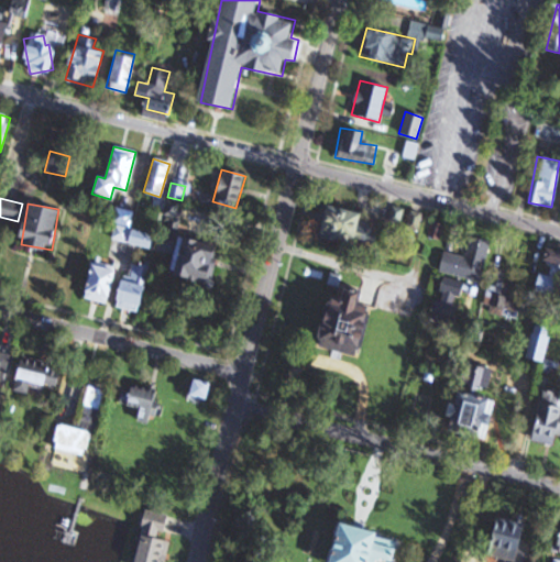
[(319,204),(313,232),(372,248),(375,233),(368,231),(371,217),(319,204)]
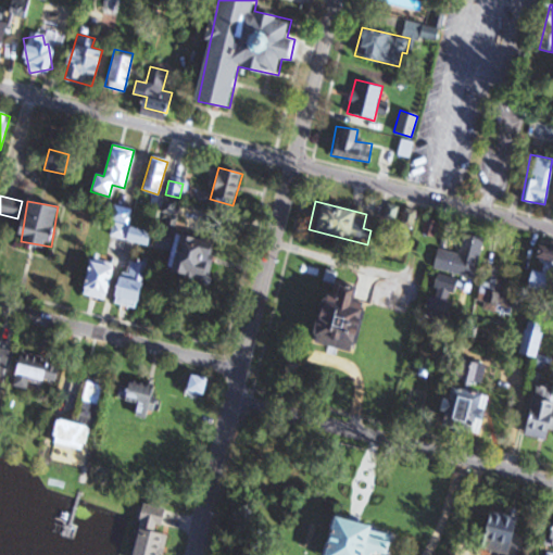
[(473,278),(484,238),(463,232),(457,253),(439,249),(434,268),(473,278)]
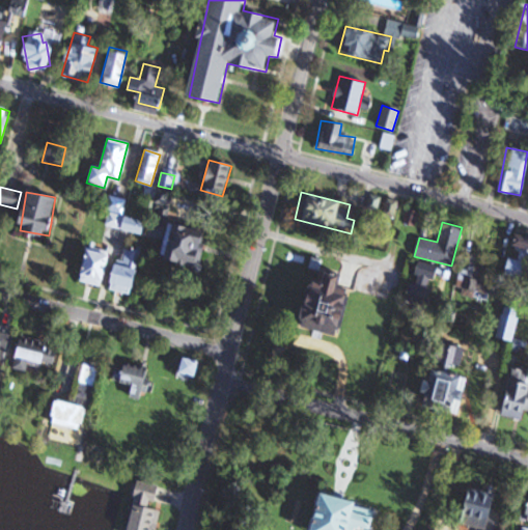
[(198,269),(206,233),(168,223),(159,258),(198,269)]
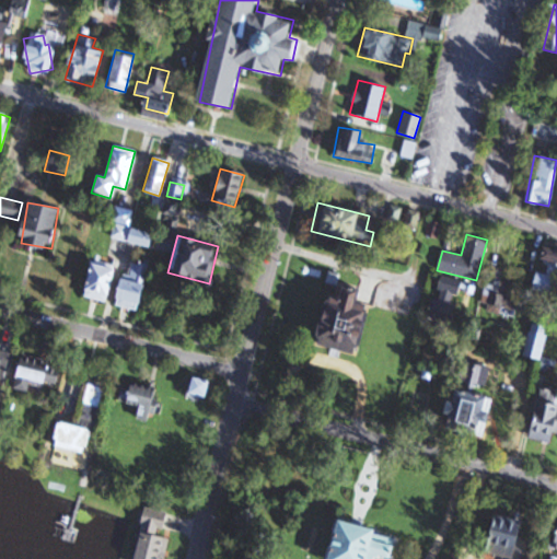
[(555,294),(556,281),(556,251),(543,248),(542,258),(547,259),(545,272),(535,271),(532,290),(555,294)]
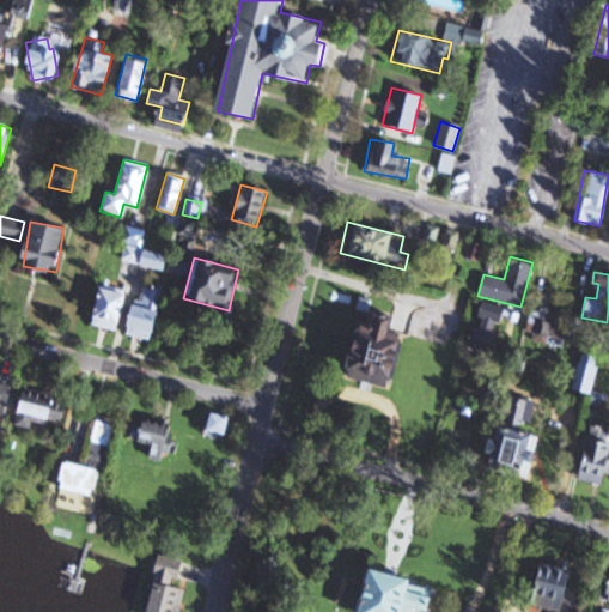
[(127,333),(150,339),(163,290),(140,284),(127,333)]
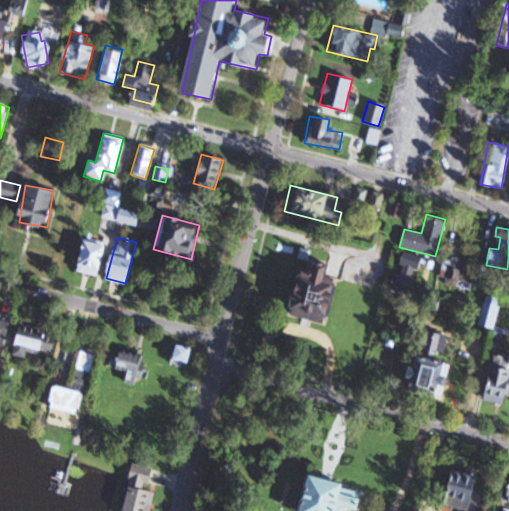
[(76,266),(97,272),(105,244),(85,238),(76,266)]
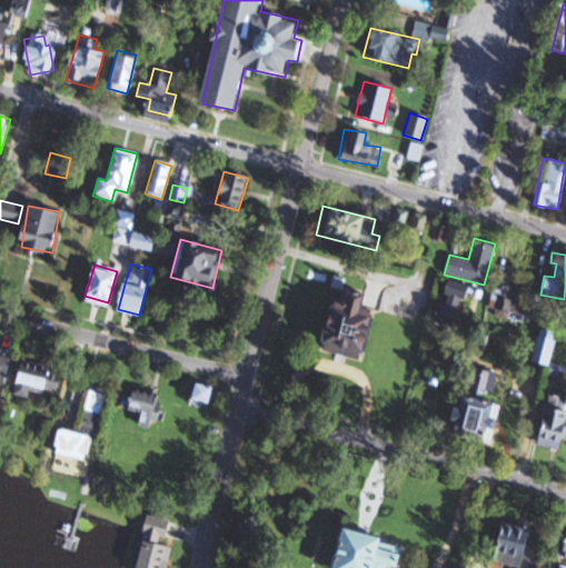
[(468,286),(448,279),(435,324),(455,330),(468,286)]
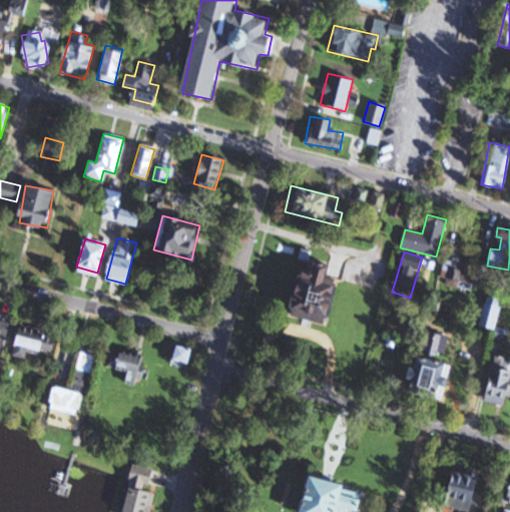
[(315,263),(312,275),(303,272),(293,316),(329,325),(341,269),(315,263)]
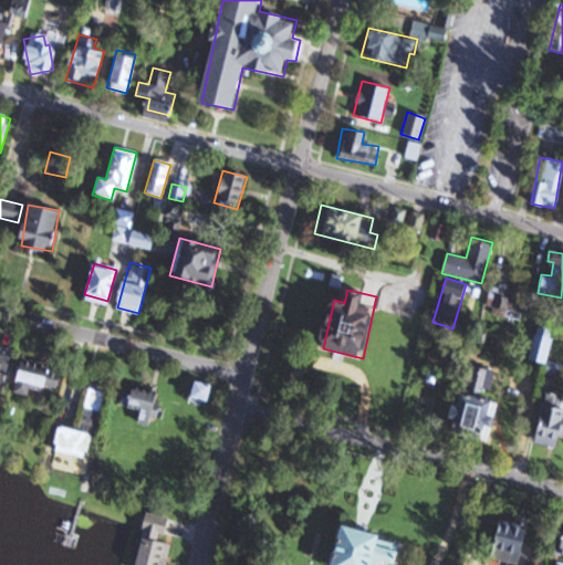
[(527,359),(545,364),(553,330),(534,325),(527,359)]
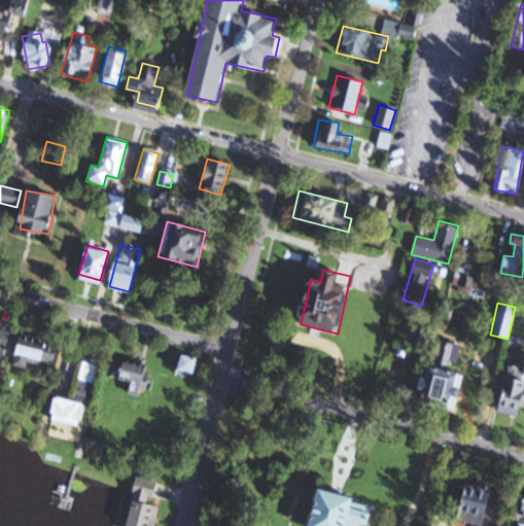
[(0,357),(2,357),(8,329),(0,327),(0,357)]
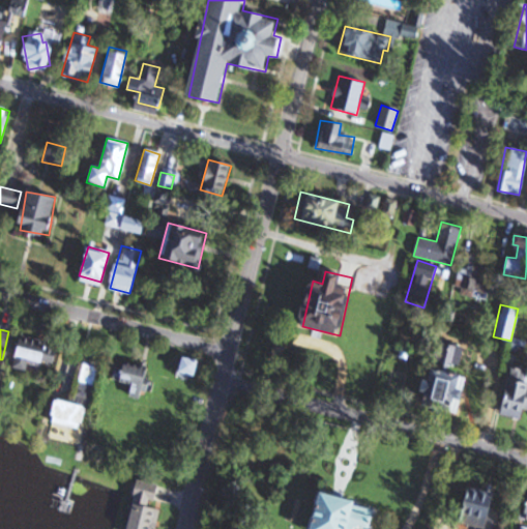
[(16,357),(50,363),(54,342),(19,335),(16,357)]
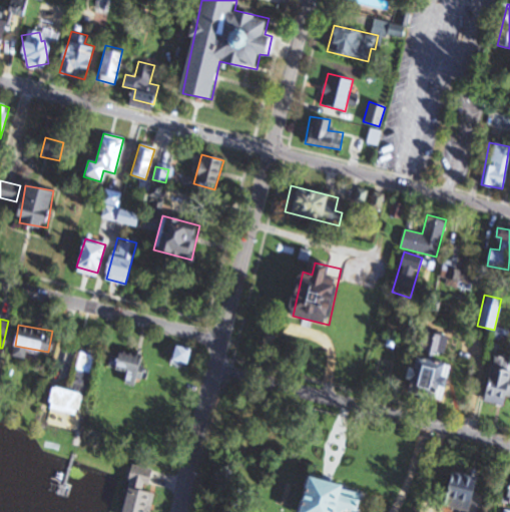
[(451,364),(442,362),(448,337),(430,332),(423,358),(415,356),(407,387),(443,396),(451,364)]
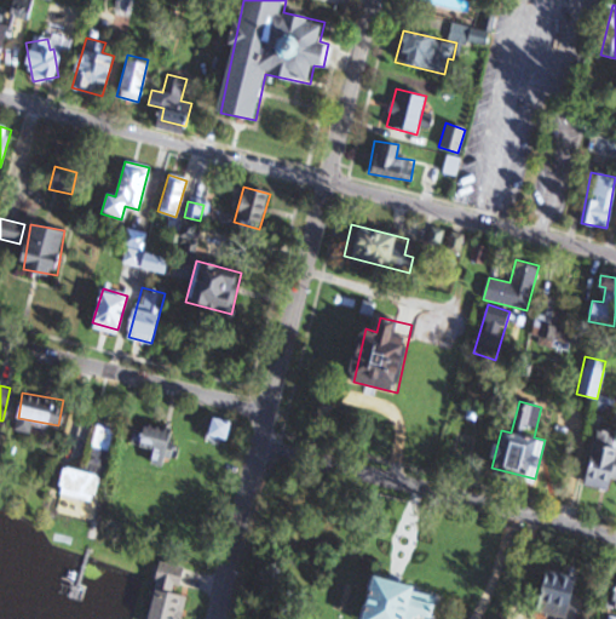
[(226,440),(230,423),(213,418),(208,436),(226,440)]
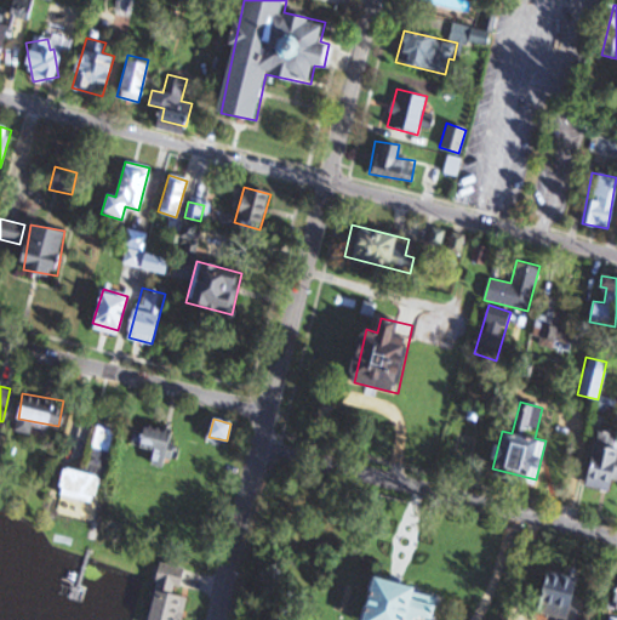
[(97,501),(113,424),(97,420),(86,472),(63,467),(58,494),(97,501)]
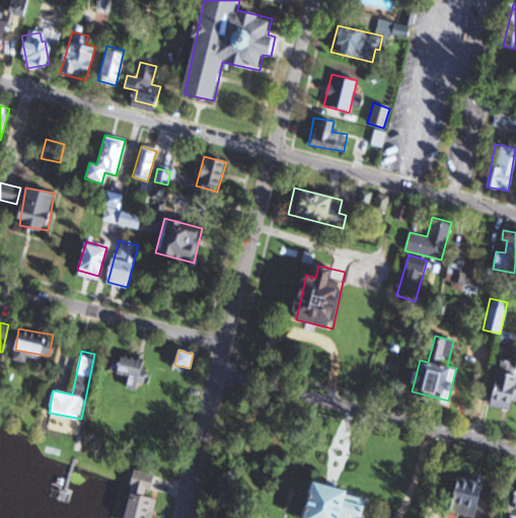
[(125,388),(137,391),(144,362),(113,354),(108,371),(128,376),(125,388)]
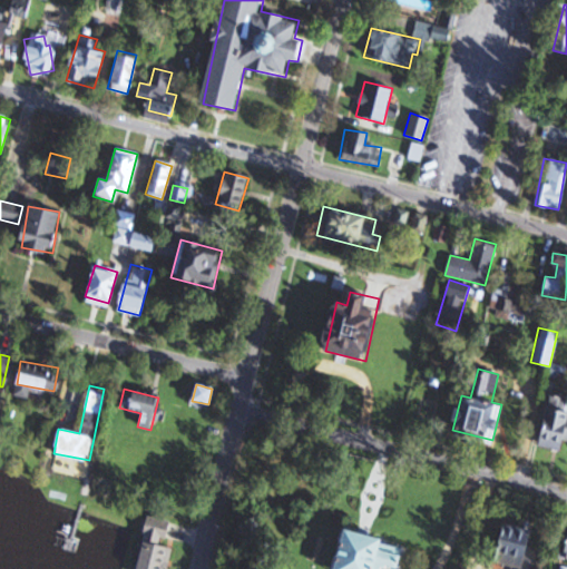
[(539,439),(566,445),(566,413),(564,413),(566,400),(566,396),(550,393),(539,439)]
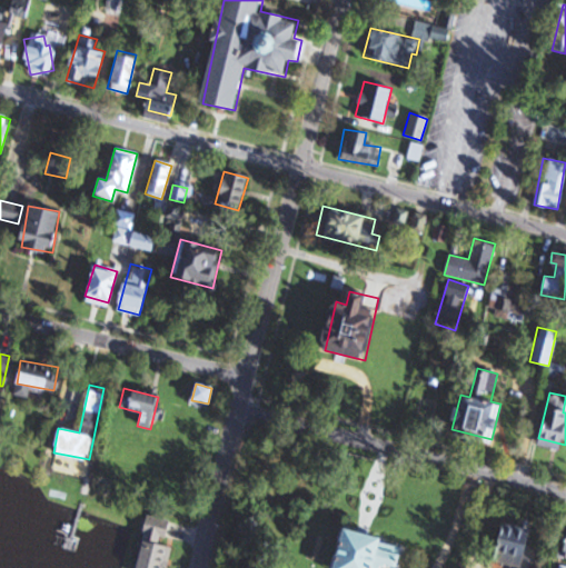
[(165,545),(169,519),(147,515),(135,567),(166,567),(170,546),(165,545)]
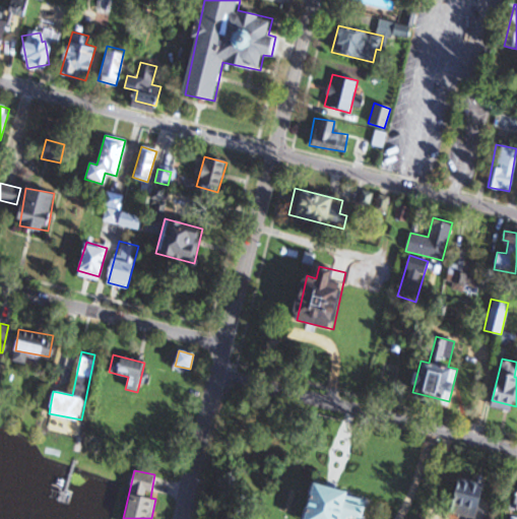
[(481,518),(486,518),(491,501),(483,500),(487,484),(458,478),(451,513),(481,518)]
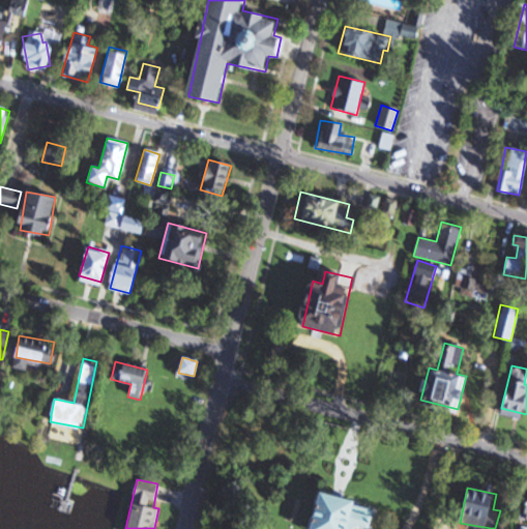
[(347,528),(348,527),(360,528),(370,528),(375,504),(320,494),(313,528),(347,528)]
